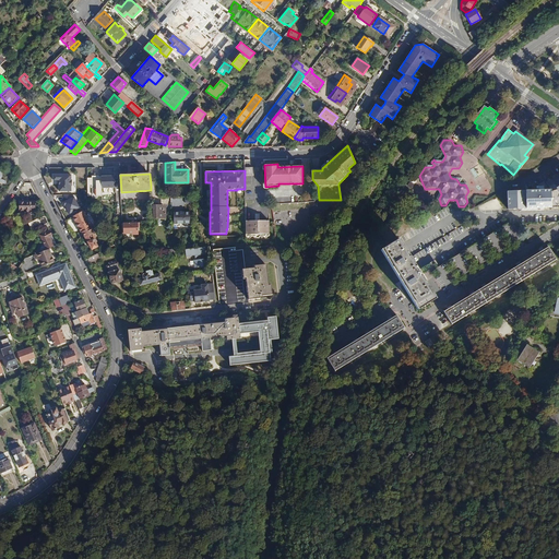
[(70,176),(52,176),(52,181),(59,181),(59,192),(71,192),(70,187),(71,187),(71,181),(70,176)]
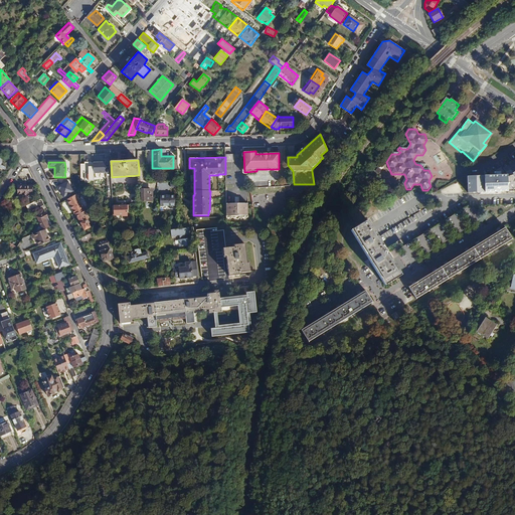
[(108,173),(107,162),(94,163),(94,167),(94,173),(108,173)]
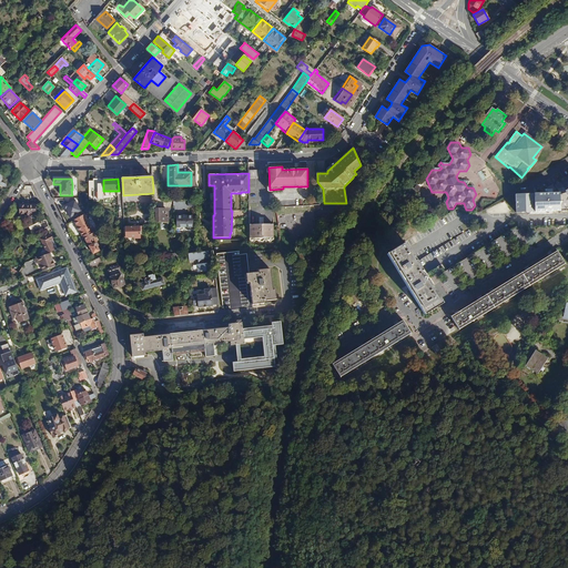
[(104,201),(103,191),(103,184),(95,185),(95,182),(89,183),(90,201),(94,200),(94,202),(100,202),(100,201),(104,201)]
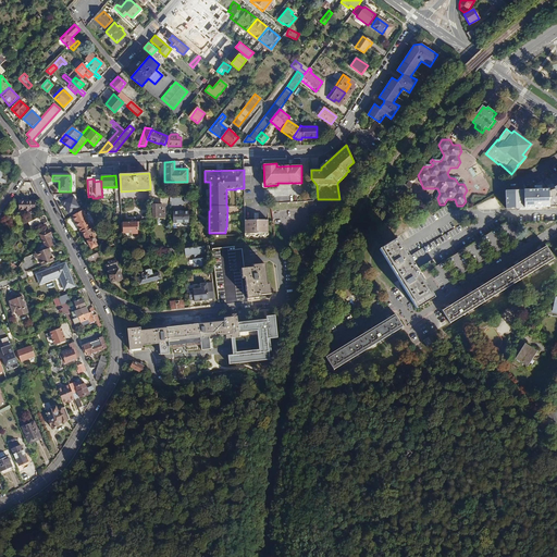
[(556,184),(548,189),(506,198),(509,217),(556,207),(556,206),(556,184)]
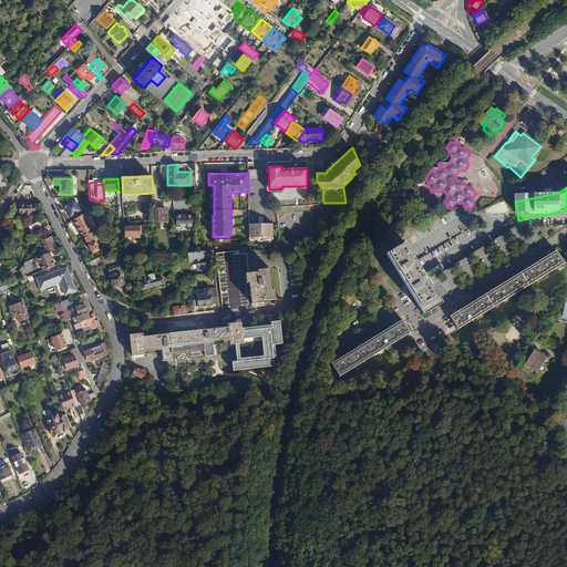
[(80,210),(73,198),(63,198),(63,206),(64,209),(65,209),(70,217),(76,214),(75,214),(80,210)]
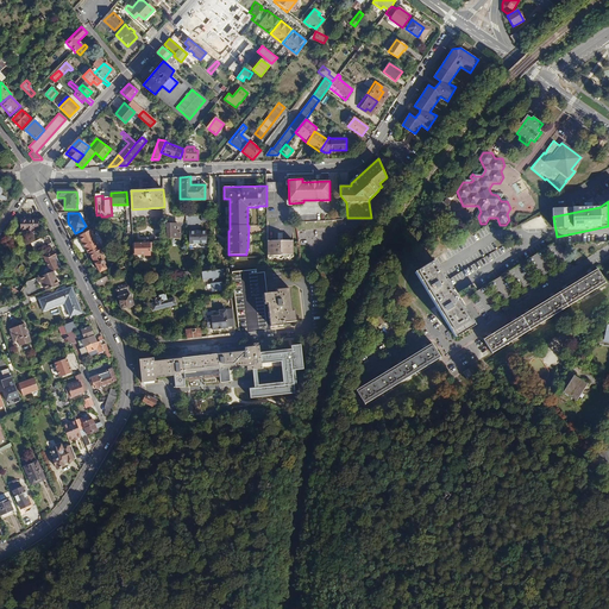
[(19,233),(37,232),(37,220),(19,220),(19,233)]
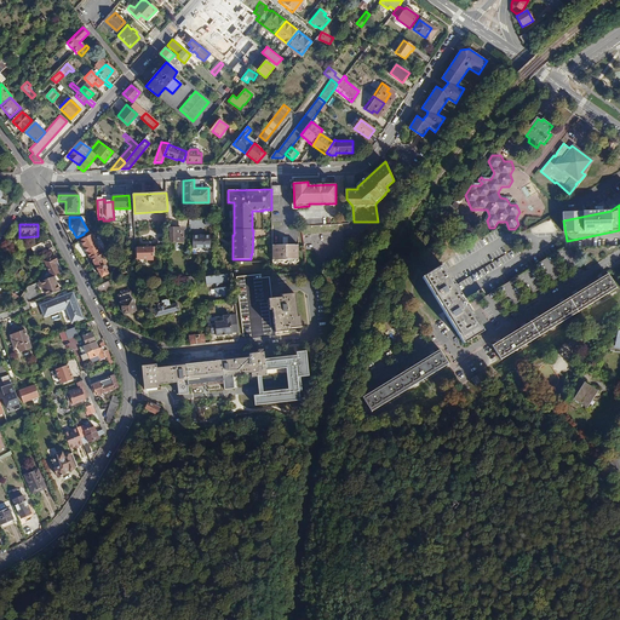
[(185,228),(171,228),(171,241),(185,241),(185,228)]
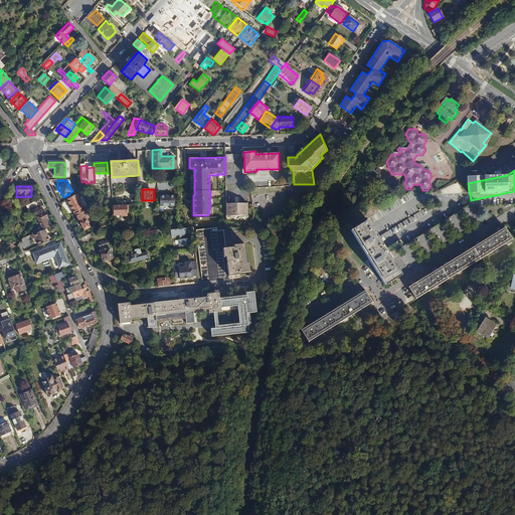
[(175,202),(175,191),(160,192),(160,203),(175,202)]
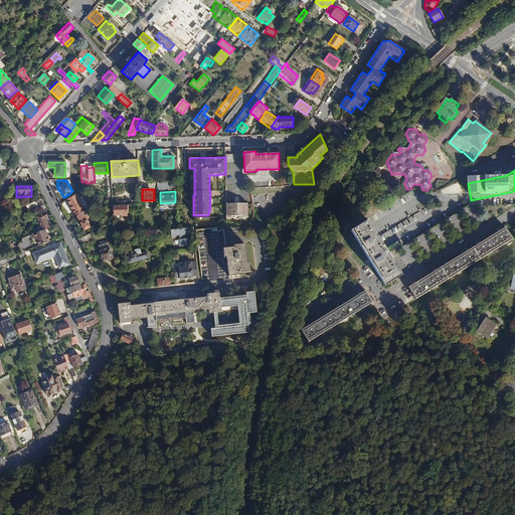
[(273,206),(272,193),(250,194),(252,207),(273,206)]
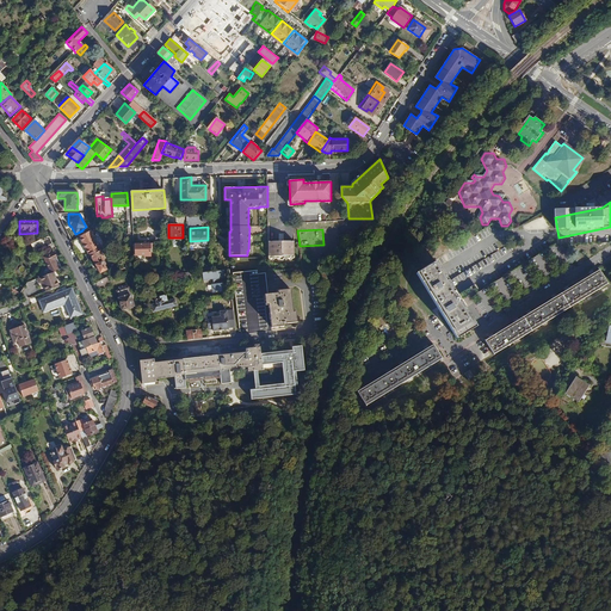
[(91,230),(80,238),(88,254),(90,254),(98,250),(94,240),(94,238),(91,230)]
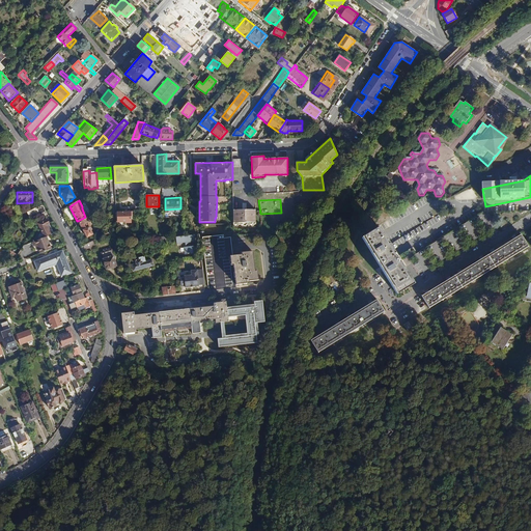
[(247,203),(243,203),(243,210),(232,211),(233,225),(256,224),(255,210),(247,210),(247,203)]
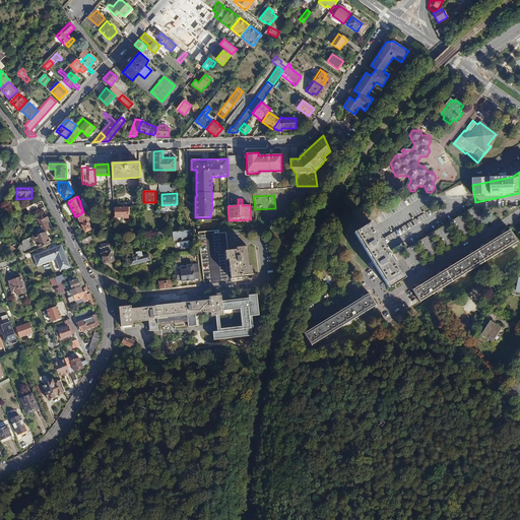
[(41,210),(48,207),(45,202),(43,203),(42,202),(38,203),(39,205),(37,205),(36,204),(26,208),(29,213),(31,212),(34,216),(37,215),(37,214),(41,212),(41,210)]
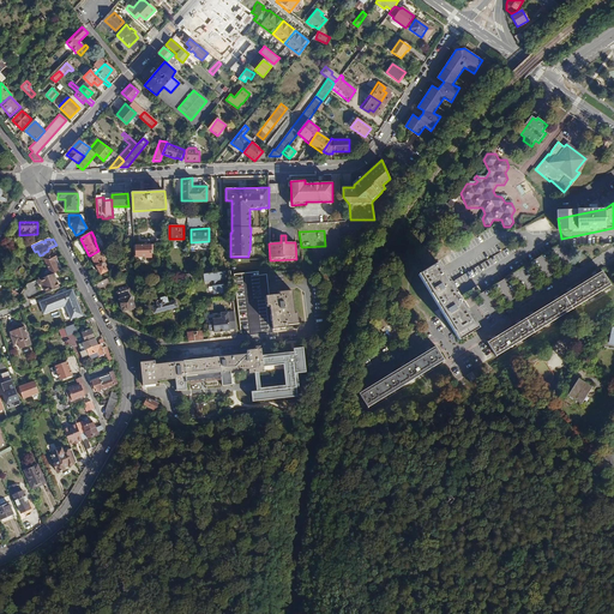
[(154,245),(137,245),(137,258),(145,258),(145,259),(152,259),(152,250),(154,250),(154,245)]
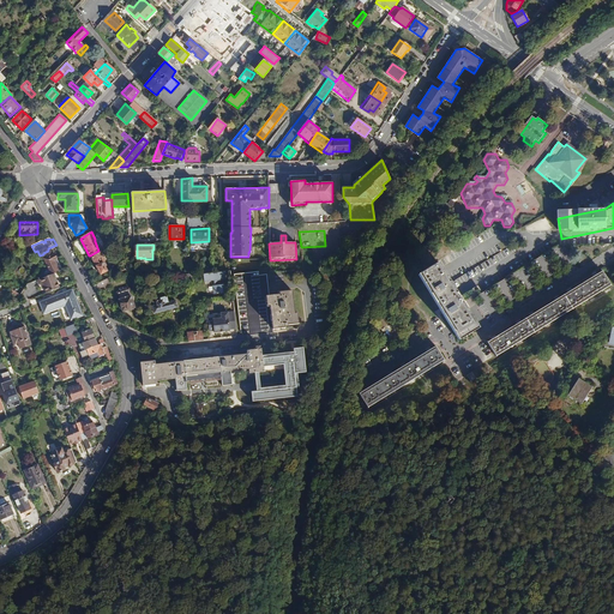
[(98,251),(90,256),(100,275),(107,272),(104,268),(106,266),(104,263),(102,264),(101,260),(103,259),(98,251)]
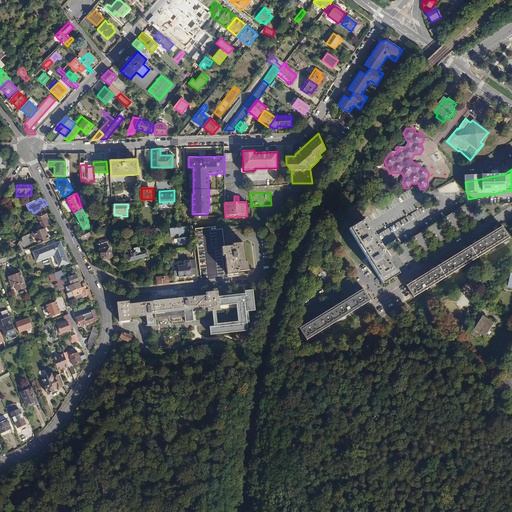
[(458,211),(429,227),(436,239),(447,233),(443,226),(447,224),(450,230),(464,222),(458,211)]
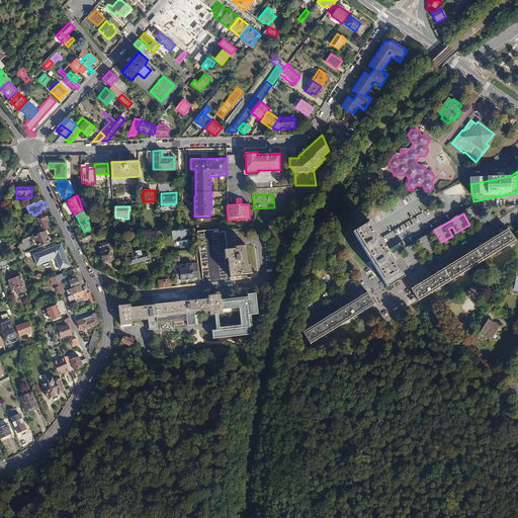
[(48,214),(39,218),(45,232),(46,232),(53,229),(48,214)]
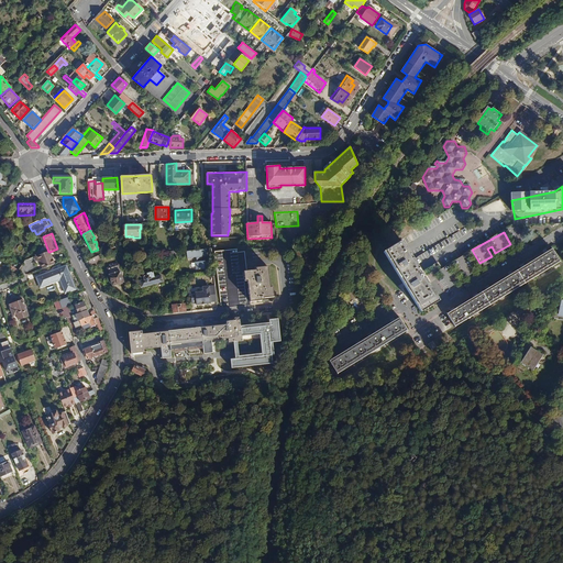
[(396,241),(378,252),(415,312),(432,301),(396,241)]
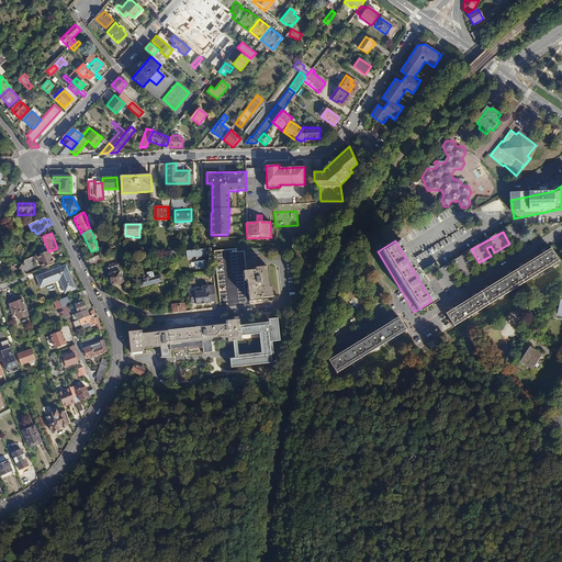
[(261,301),(261,299),(272,298),(271,288),(269,288),(267,267),(256,269),(256,271),(246,271),(244,251),(237,253),(237,248),(214,251),(222,305),(261,301)]
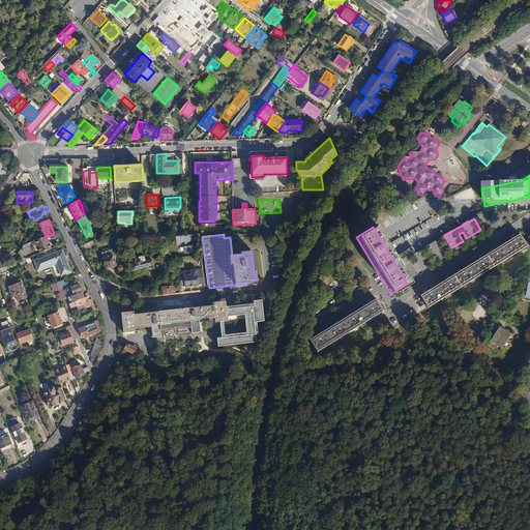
[(422,294),(430,305),(528,246),(521,234),(422,294)]
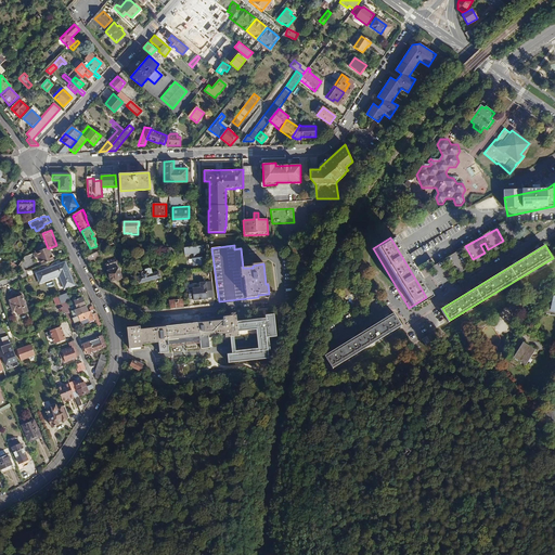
[(205,265),(203,246),(188,247),(189,254),(194,253),(194,258),(193,258),(193,266),(205,265)]
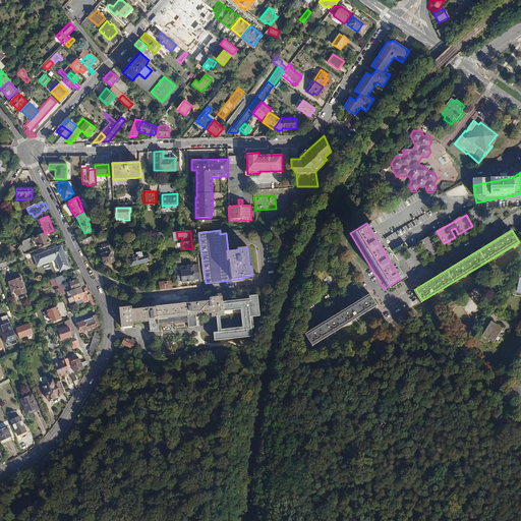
[(51,245),(46,233),(45,233),(32,238),(34,241),(36,240),(37,243),(38,243),(40,248),(51,245)]
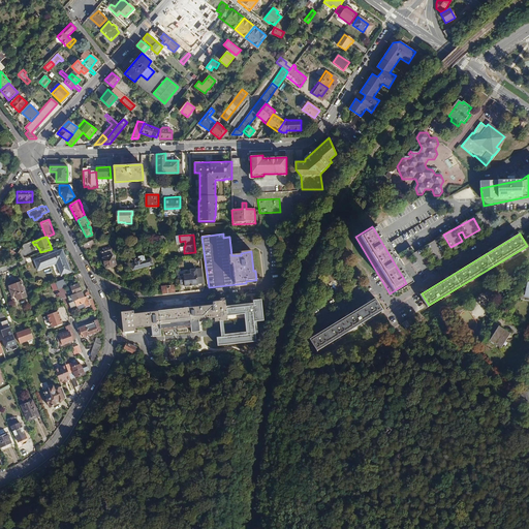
[(428,245),(435,257),(445,251),(439,239),(428,245)]
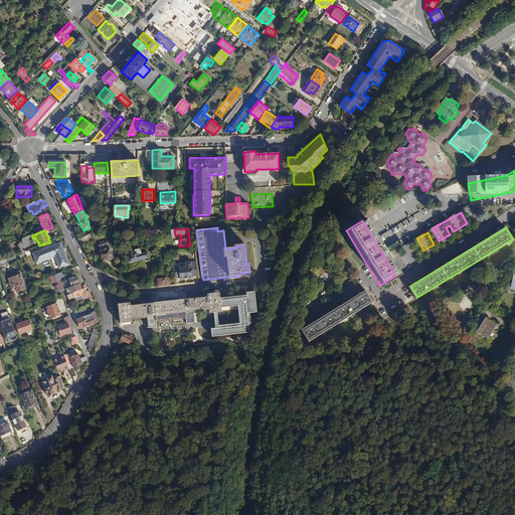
[(66,242),(32,255),(35,265),(55,258),(59,270),(69,267),(64,253),(70,251),(66,242)]
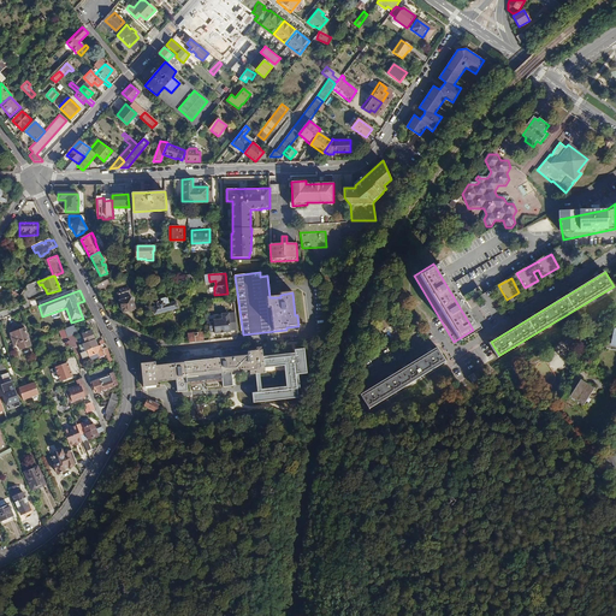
[(124,311),(135,307),(130,292),(125,294),(126,297),(119,298),(124,311)]
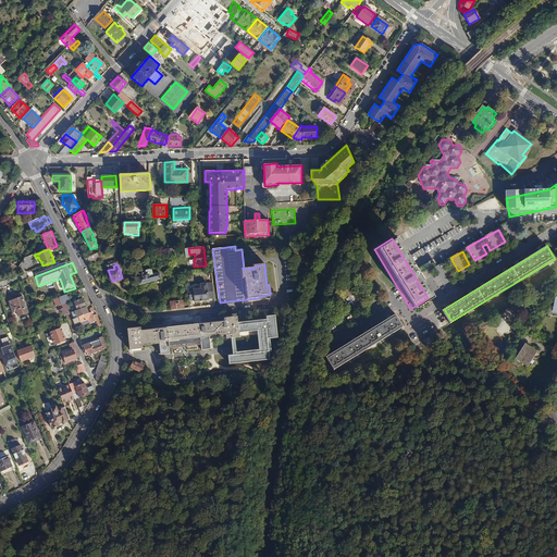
[(138,279),(138,285),(160,283),(159,276),(152,277),(151,271),(146,272),(146,274),(141,275),(143,279),(138,279)]
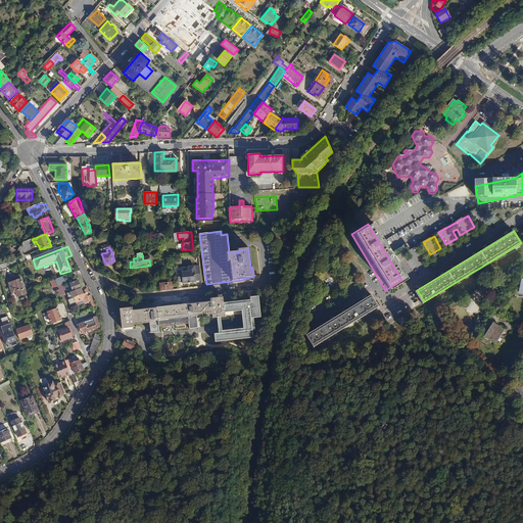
[(101,275),(94,260),(90,263),(94,271),(95,272),(101,275)]
